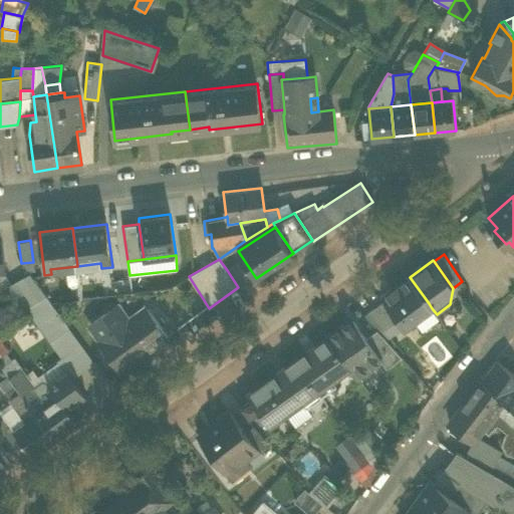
[(237,263),(227,270),(238,287),(239,288),(249,282),(237,263)]
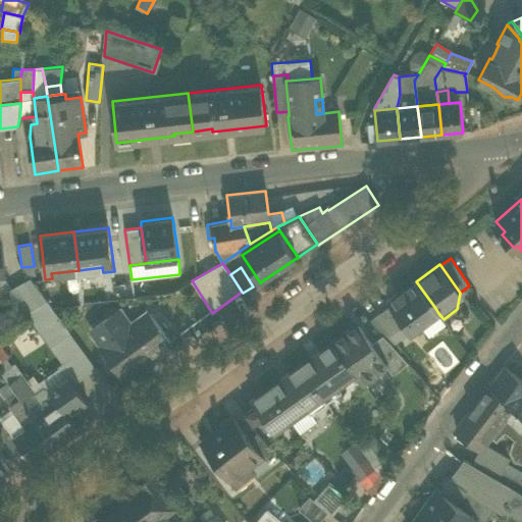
[(12,290),(16,320),(28,314),(31,311),(47,301),(32,278),(12,290)]
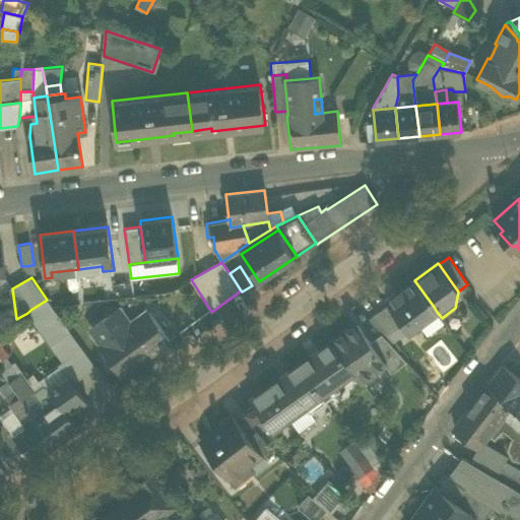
[(420,317),(434,307),(414,280),(387,300),(389,304),(404,324),(408,331),(409,332),(420,324),(424,322),(420,317)]
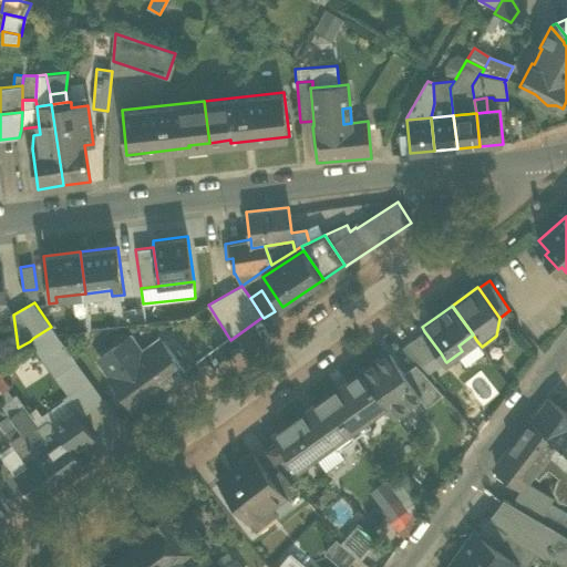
[(68,368),(80,385),(90,380),(57,333),(51,327),(33,338),(59,373),(68,368)]
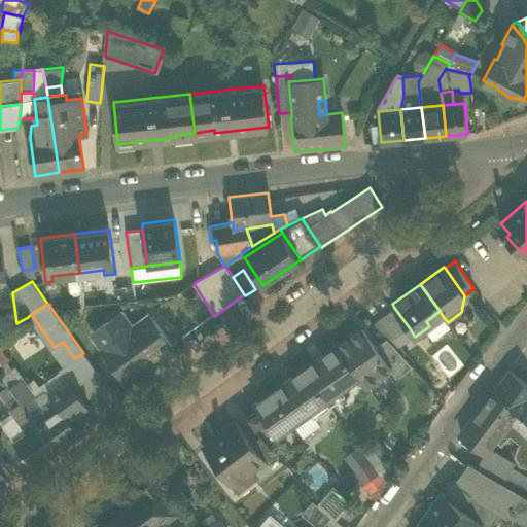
[(374,322),(387,338),(391,342),(393,341),(410,328),(394,308),(374,322)]
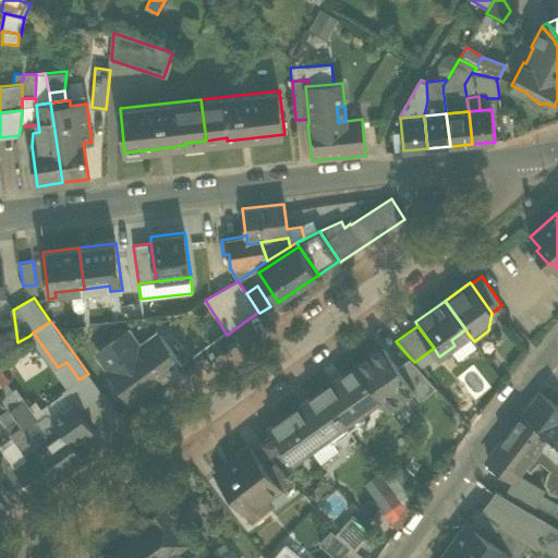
[(108,366),(134,402),(136,401),(133,398),(161,377),(165,380),(183,366),(160,335),(144,347),(135,353),(122,336),(131,329),(131,327),(98,351),(109,365),(108,366)]
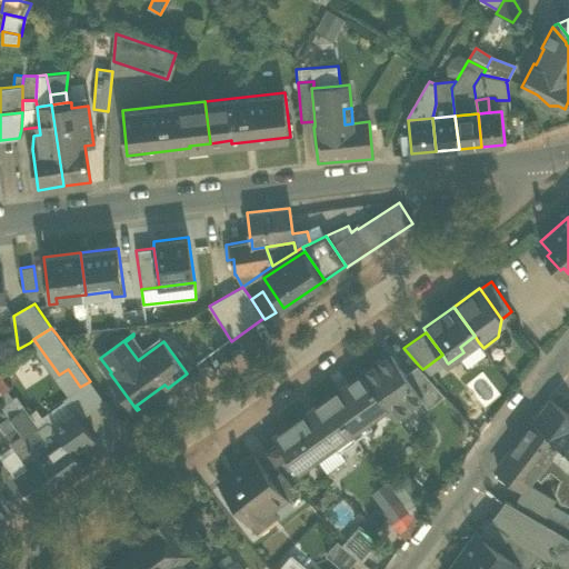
[(138,360),(147,353),(133,336),(125,342),(138,360)]
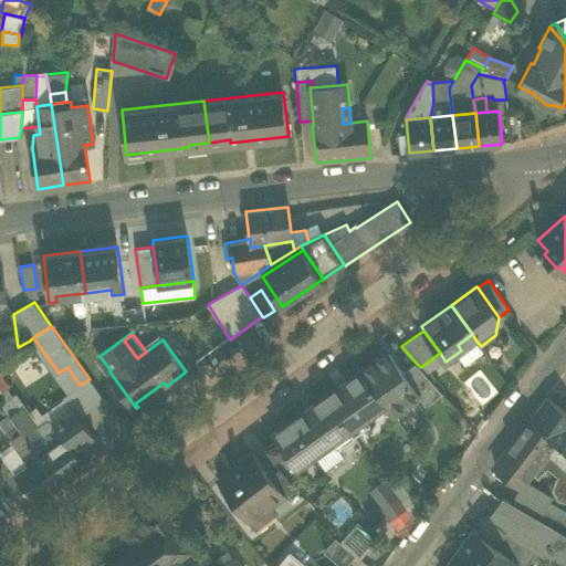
[(458,345),(461,350),(475,339),(472,334),(458,345)]
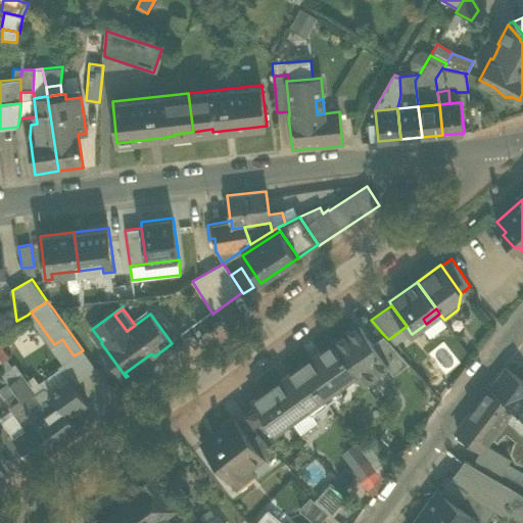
[(28,315),(62,364),(74,355),(62,339),(54,344),(31,312),(28,315)]
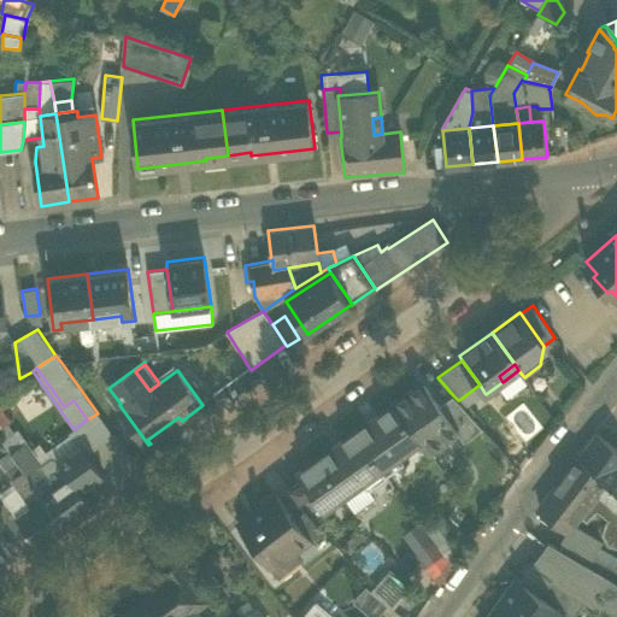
[(528,382),(524,377),(518,370),(503,382),(499,385),(507,397),(528,382)]
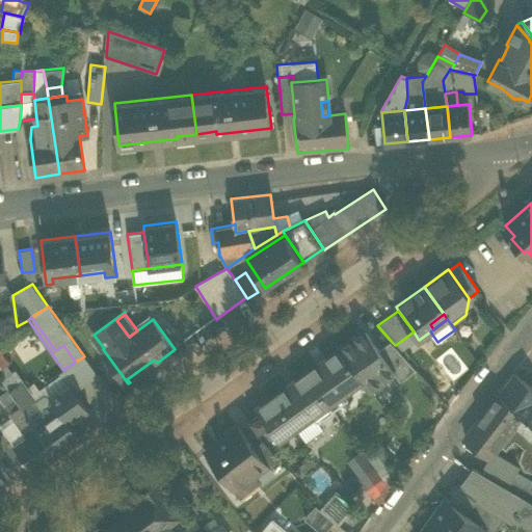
[(362,379),(363,380),(377,383),(394,372),(395,371),(379,349),(366,331),(362,331),(355,336),(355,340),(341,350),(363,379),(362,379)]
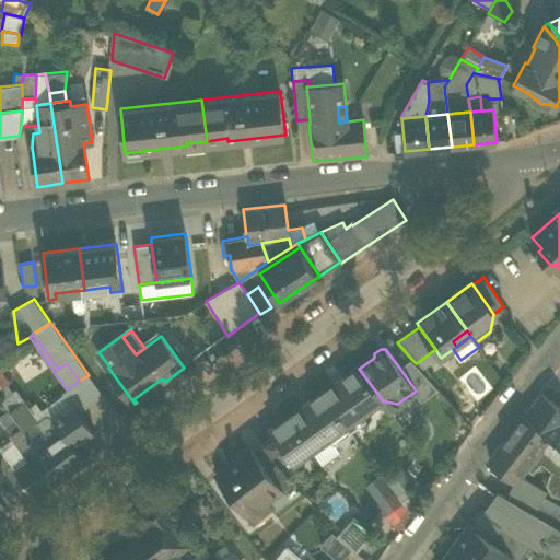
[(440,357),(435,349),(418,362),(424,368),(440,357)]
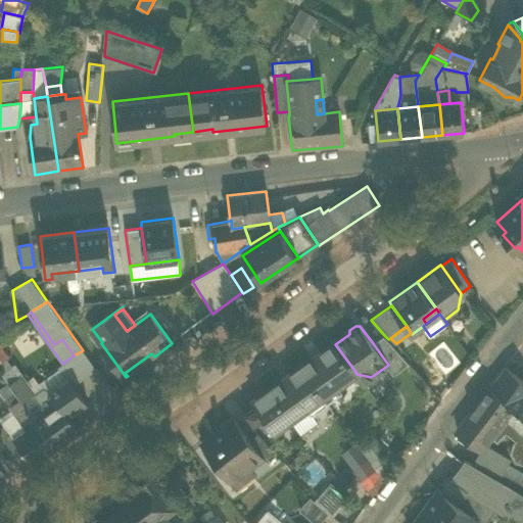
[(349,330),(333,341),(335,344),(349,334),(349,330)]
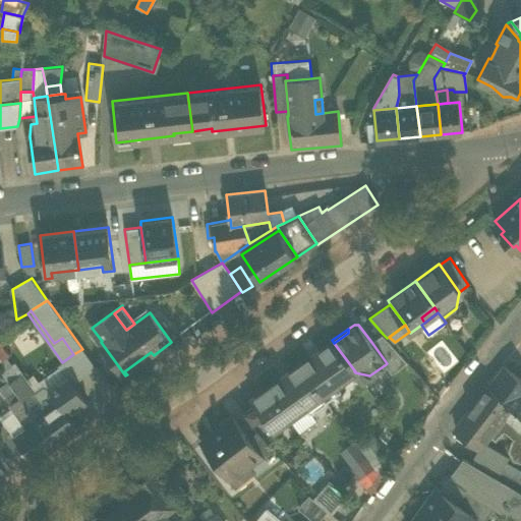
[(407,361),(387,338),(383,334),(371,342),(387,363),(386,364),(392,372),(407,361)]
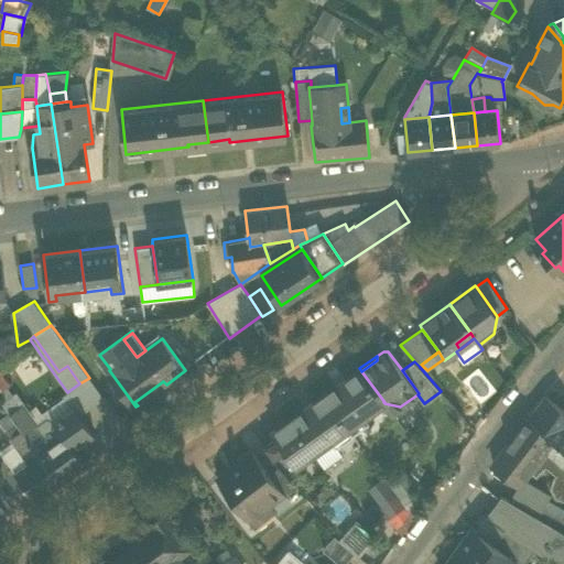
[(359,368),(324,393),(353,433),(368,422),(365,416),(383,402),(384,402),(361,371),(359,368)]
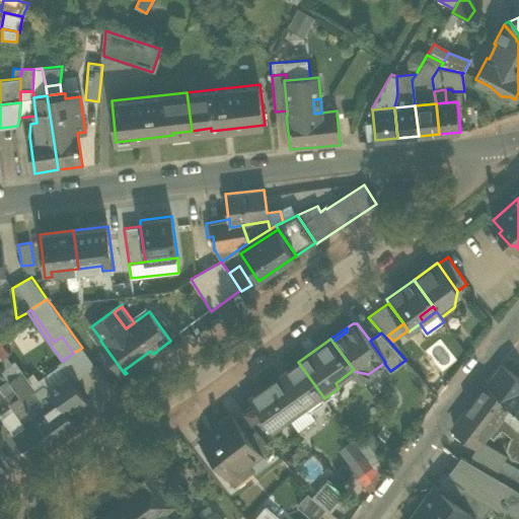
[(0,358),(6,355),(9,352),(0,340),(0,358)]
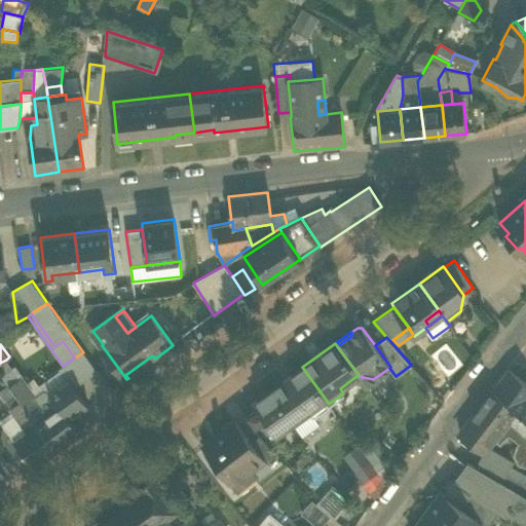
[(69,379),(74,385),(96,369),(83,352),(74,358),(63,366),(59,368),(61,372),(67,380),(69,379)]
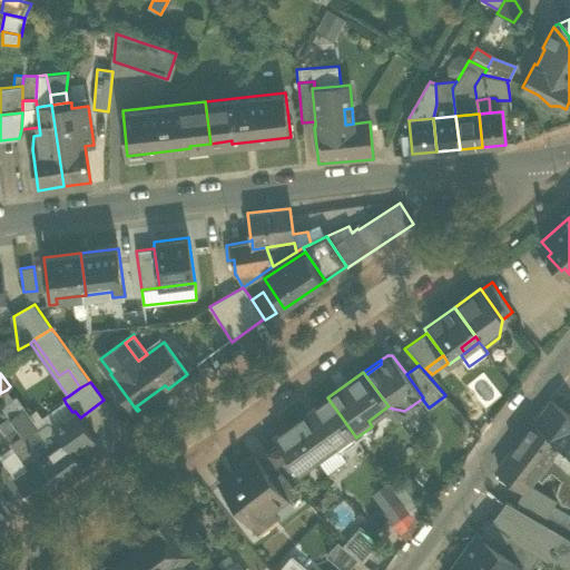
[(136,406),(139,410),(168,389),(165,385),(136,406)]
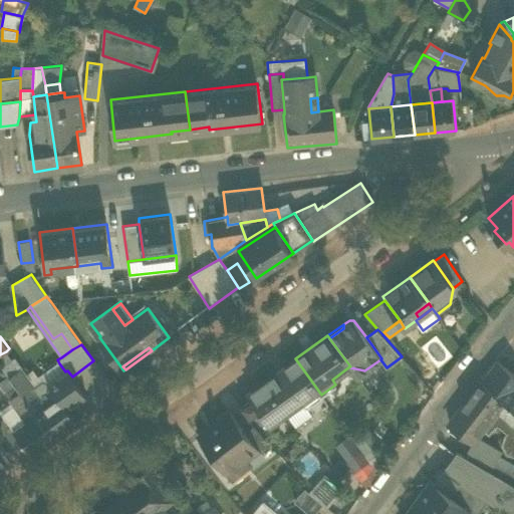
[(6,351),(0,354),(0,364),(8,376),(9,377),(19,370),(29,384),(39,377),(33,368),(26,373),(14,357),(11,359),(6,351)]
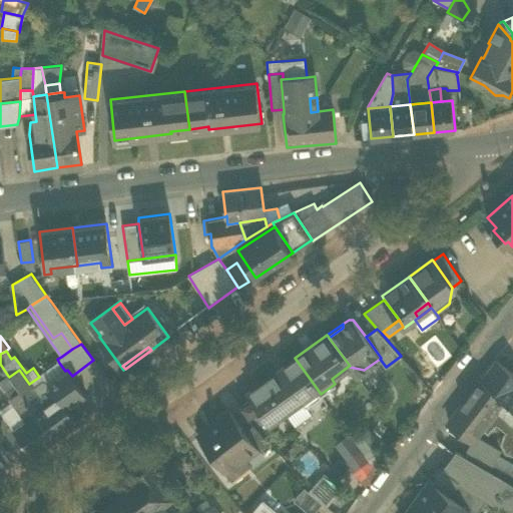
[(295,358),(262,382),(285,413),(303,400),(307,405),(321,394),(295,358)]
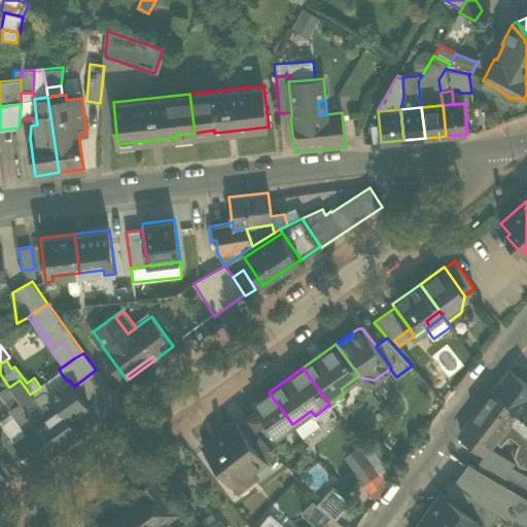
[(526,383),(510,370),(494,390),(526,418),(526,383)]
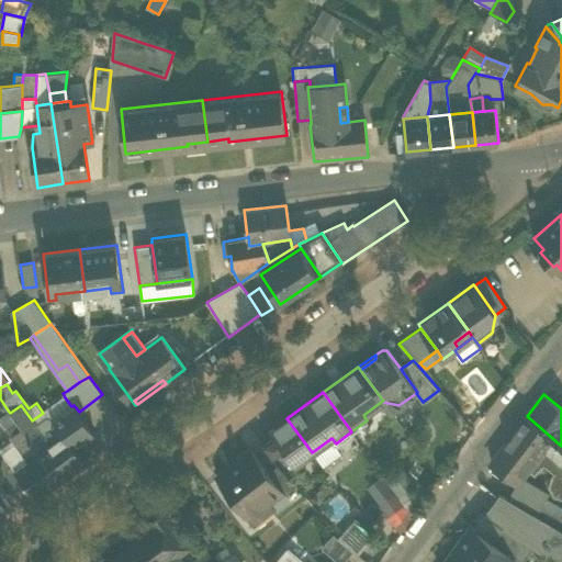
[(43,413),(32,420),(36,426),(47,417),(53,419),(71,406),(65,397),(43,413)]
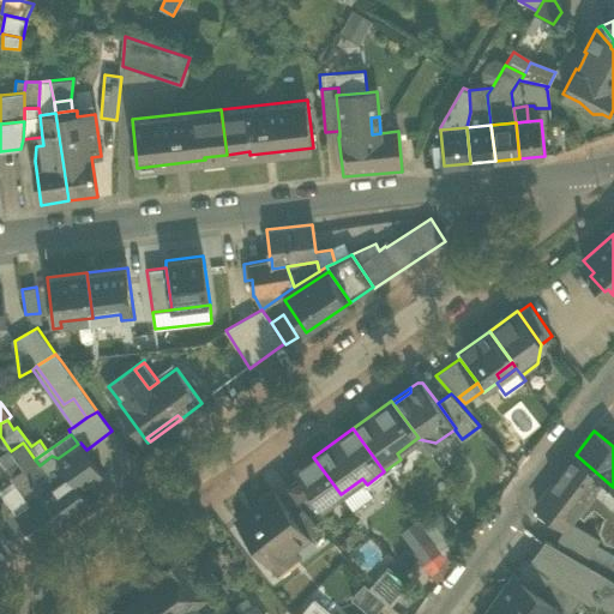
[(426,450),(435,443),(419,439),(426,450)]
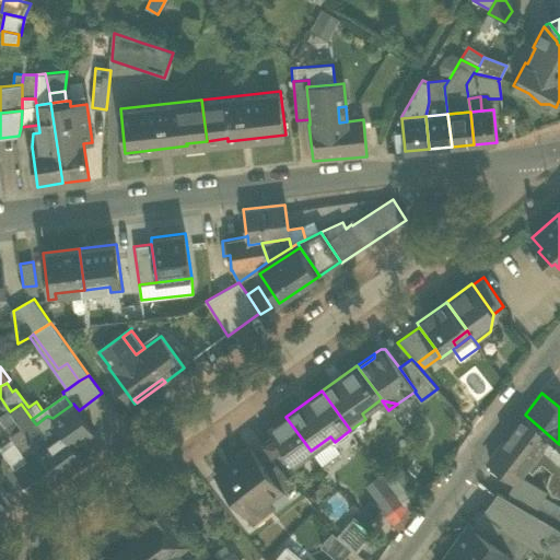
[(16,420),(22,427),(32,419),(21,404),(10,411),(16,420)]
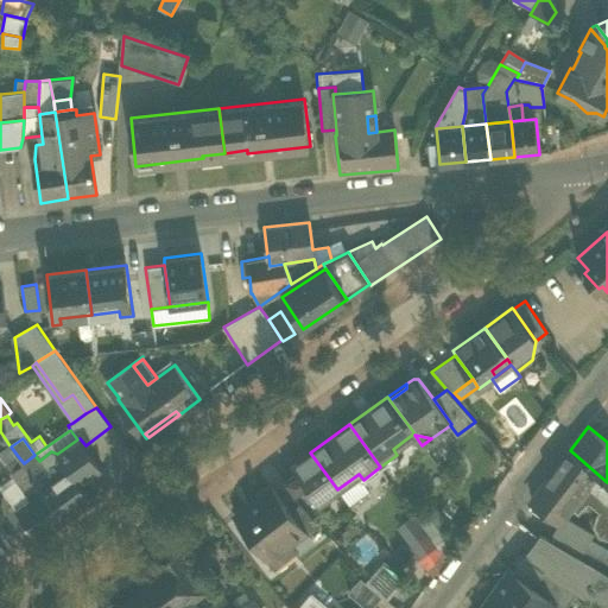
[(77,439),(57,454),(69,472),(70,470),(81,485),(102,469),(86,445),(80,438),(77,439)]
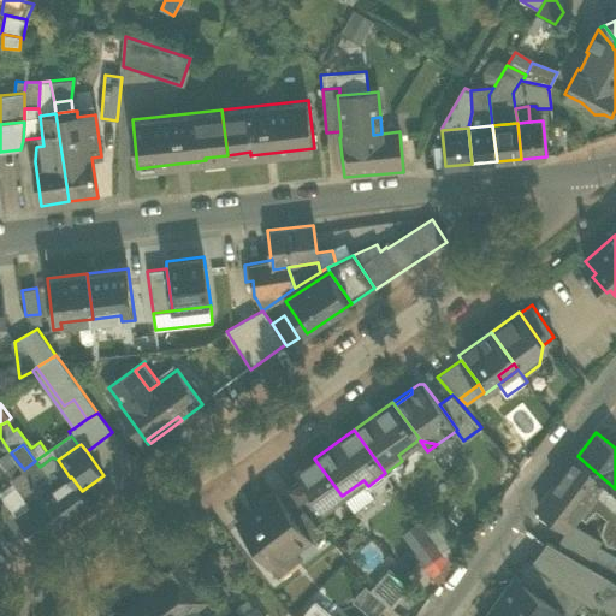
[(0,458),(0,461),(7,471),(18,462),(11,452),(10,451),(0,458)]
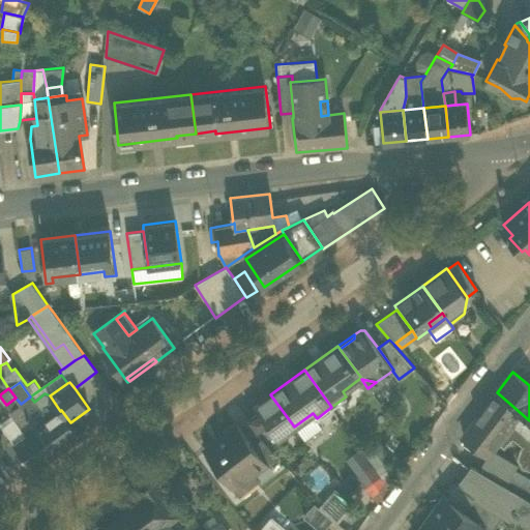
[(487,457),(498,442),(505,432),(507,433),(512,427),(529,440),(529,439),(529,420),(497,392),(463,437),(487,457)]
